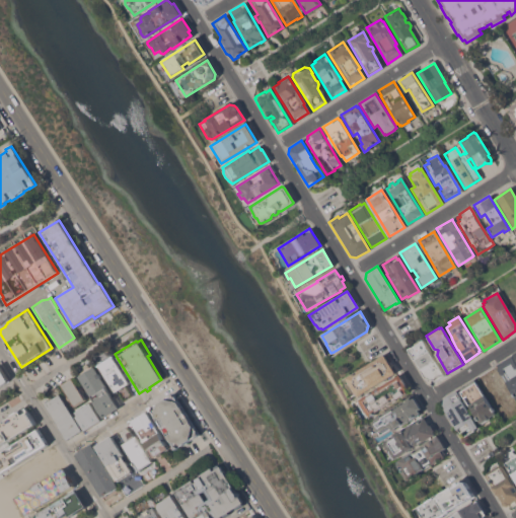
[(444,375),(435,381),(434,380),(427,378),(426,379),(408,349),(423,340),(444,375)]
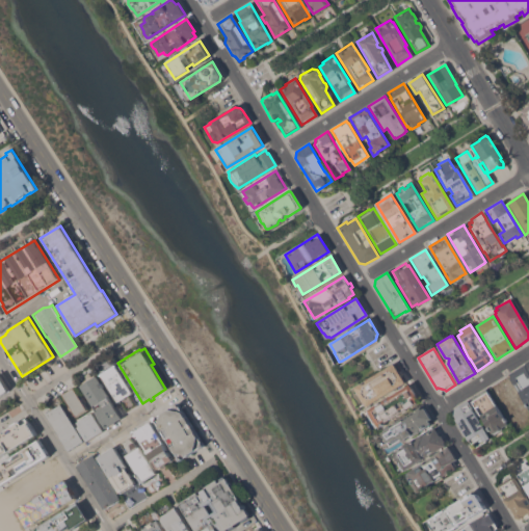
[(130,393),(129,394),(131,399),(134,405),(124,412),(117,401),(115,402),(98,375),(100,374),(99,372),(110,364),(112,366),(113,365),(120,375),(120,376),(130,393)]
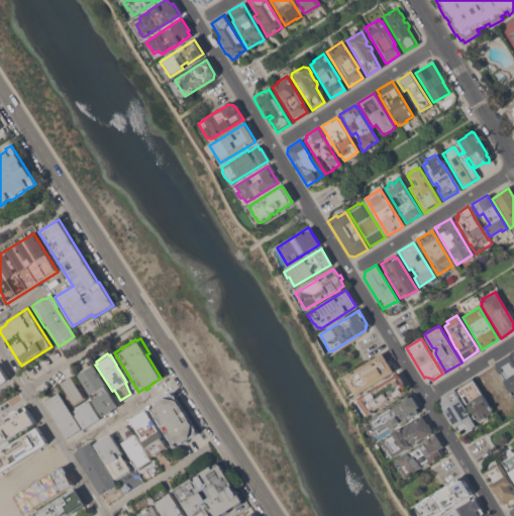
[(355,395),(354,395),(343,378),(382,353),(393,372),(355,395)]
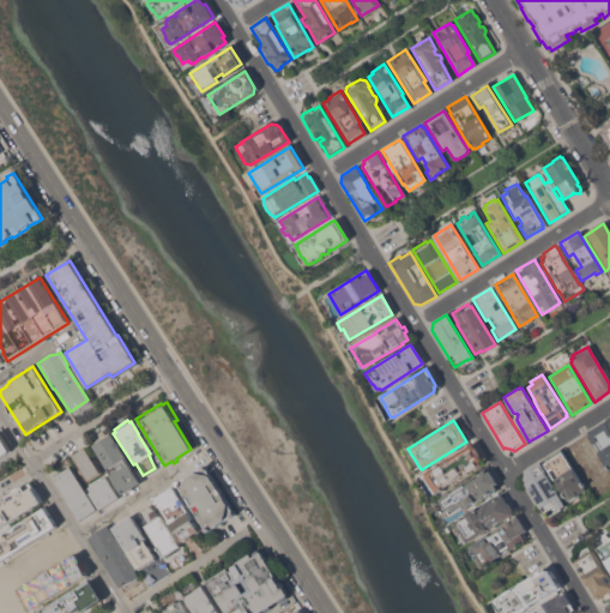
[(585,432),(602,421),(609,434),(609,473),(609,474),(586,437),(587,436),(586,434),(585,432)]
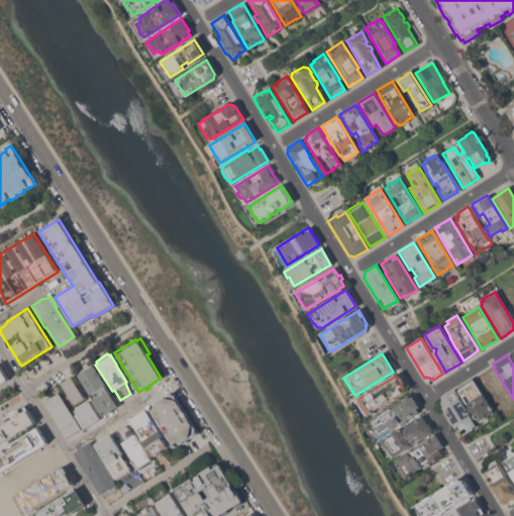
[(102,417),(92,401),(93,400),(89,394),(88,395),(76,376),(91,366),(104,385),(102,386),(106,392),(107,391),(117,407),(102,417)]
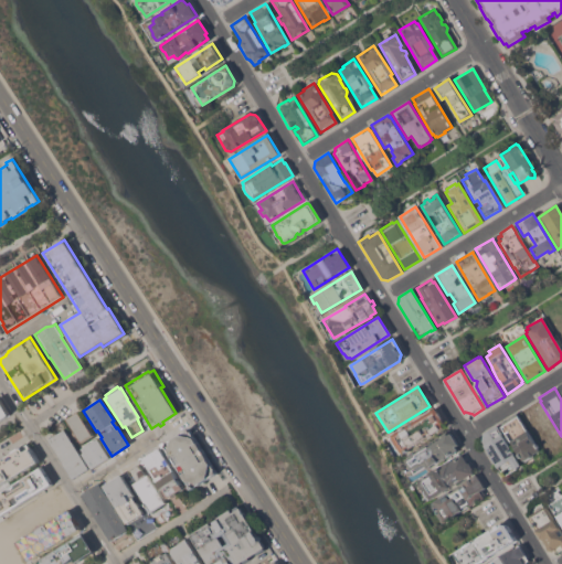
[(434,408),(444,424),(441,425),(443,427),(403,454),(402,453),(400,454),(390,438),(434,408)]
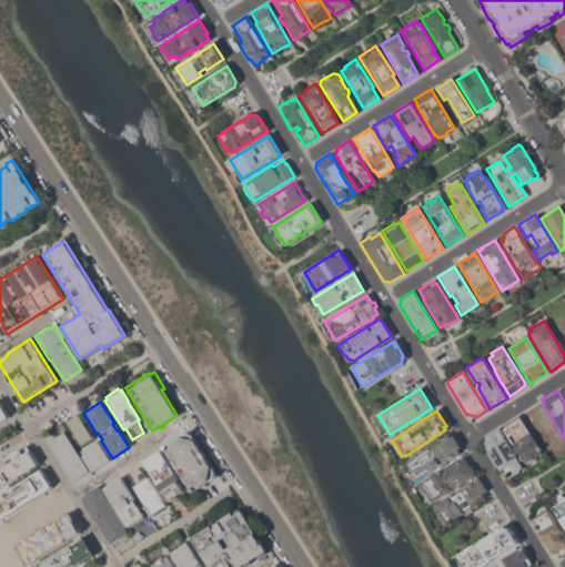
[(80,445),(74,437),(73,439),(71,435),(72,434),(66,422),(77,415),(81,422),(82,421),(88,429),(87,431),(91,438),(80,445)]
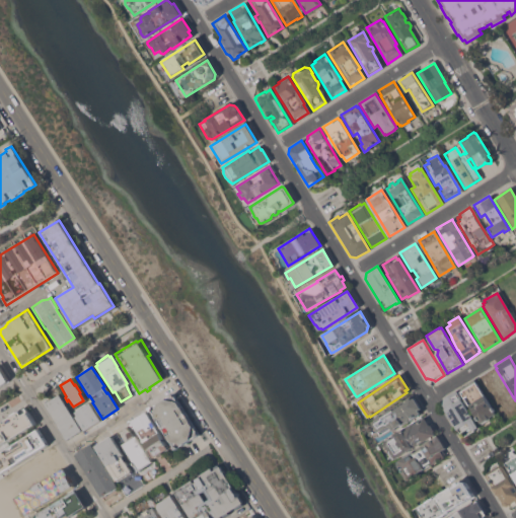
[(493,414),(486,419),(486,420),(481,423),(477,422),(459,391),(460,391),(458,388),(472,380),(473,381),(493,414)]
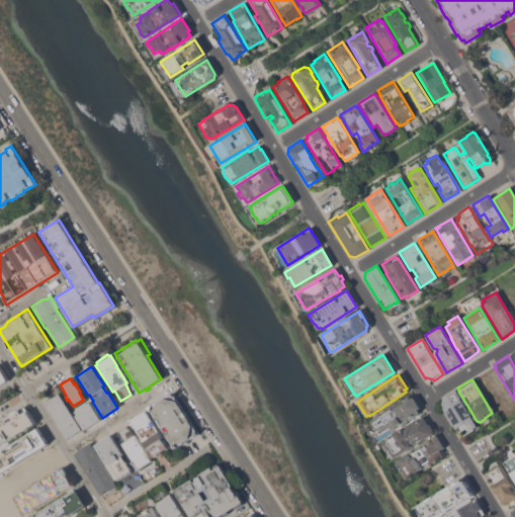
[(476,427),(470,430),(469,430),(459,436),(440,405),(441,398),(453,391),(454,392),(476,427)]
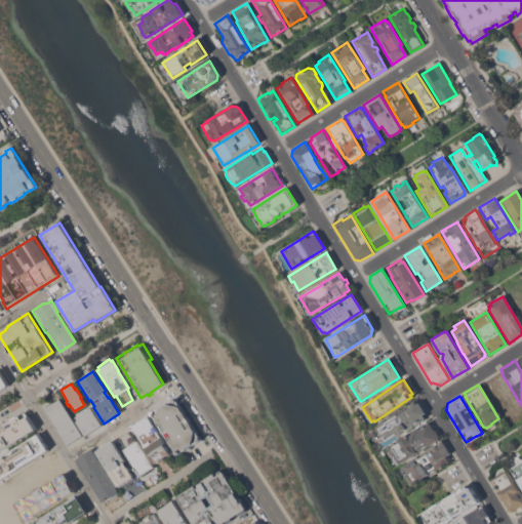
[(200,440),(175,455),(150,413),(174,398),(200,440)]
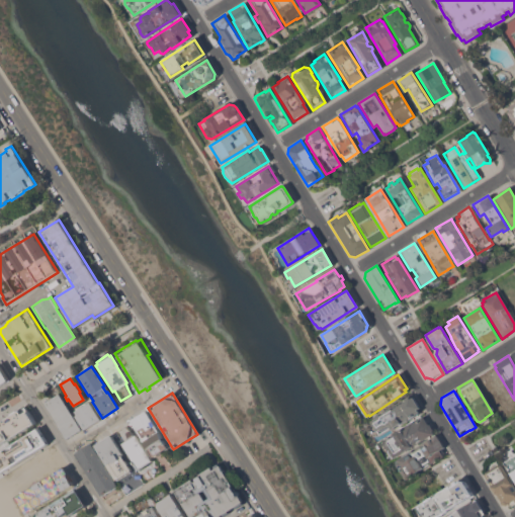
[(80,430),(65,439),(56,426),(56,425),(43,404),(57,394),(80,430)]
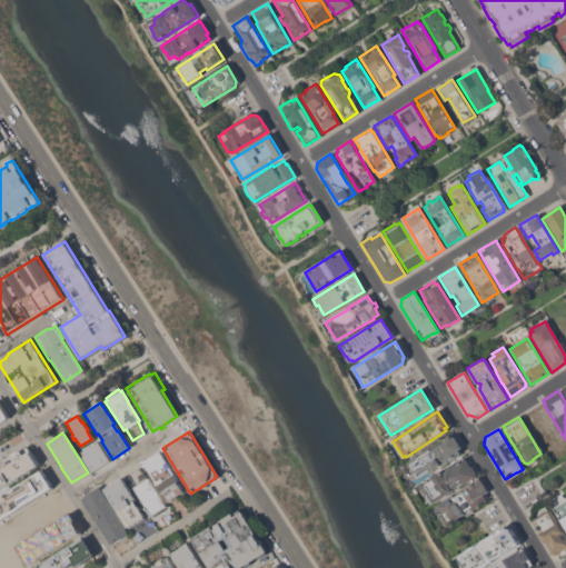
[(429,472),(428,469),(415,478),(406,462),(448,436),(450,439),(454,437),(460,448),(458,450),(460,454),(429,472)]
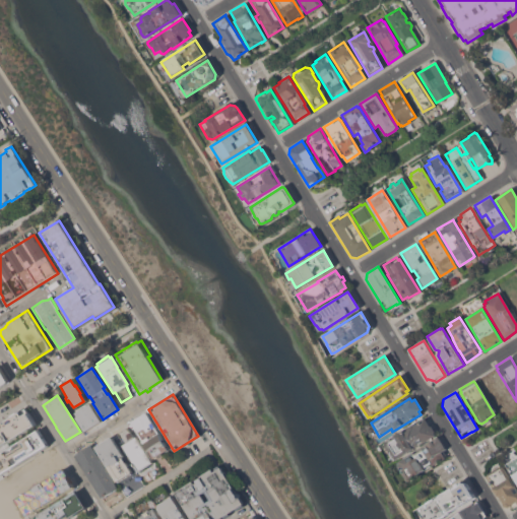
[(0,424),(10,417),(10,416),(15,413),(16,413),(24,408),(35,425),(0,447),(0,424)]
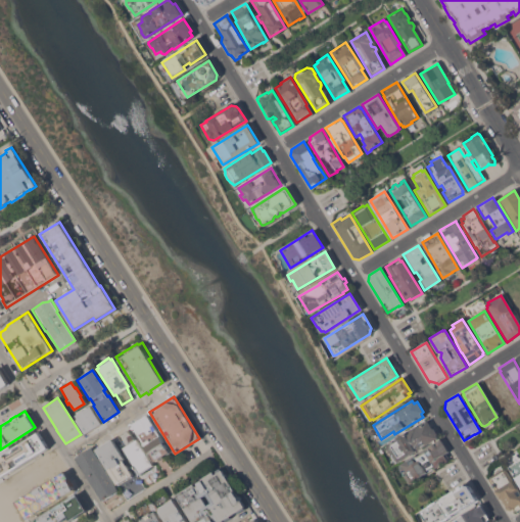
[(84,434),(77,424),(81,422),(80,420),(90,414),(91,416),(95,413),(101,422),(84,434)]
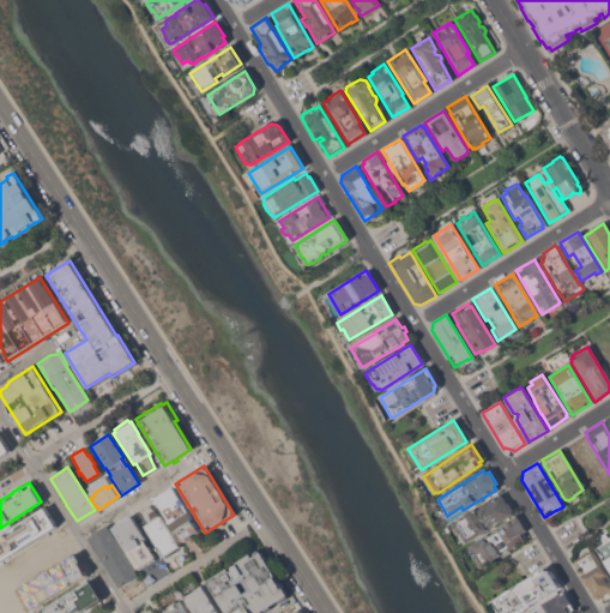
[(199,532),(181,542),(153,499),(171,487),(173,490),(199,532)]
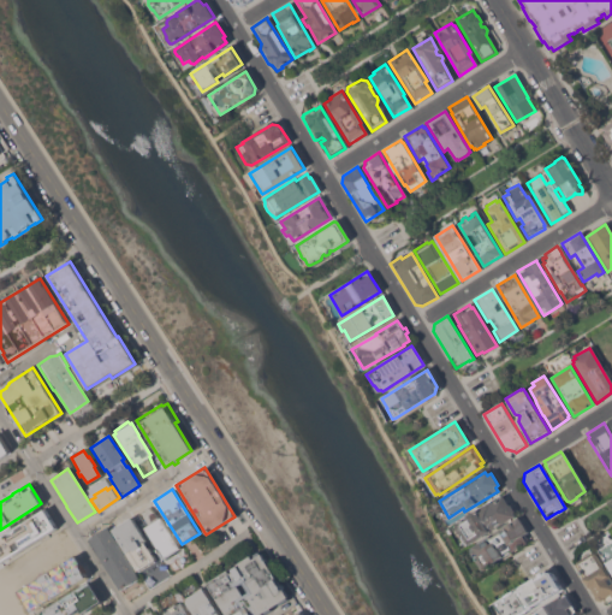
[(467,545),(467,544),(465,545),(463,544),(459,538),(459,534),(457,534),(453,528),(455,526),(453,525),(487,503),(488,504),(501,496),(506,504),(510,506),(512,510),(512,513),(514,516),(467,545)]
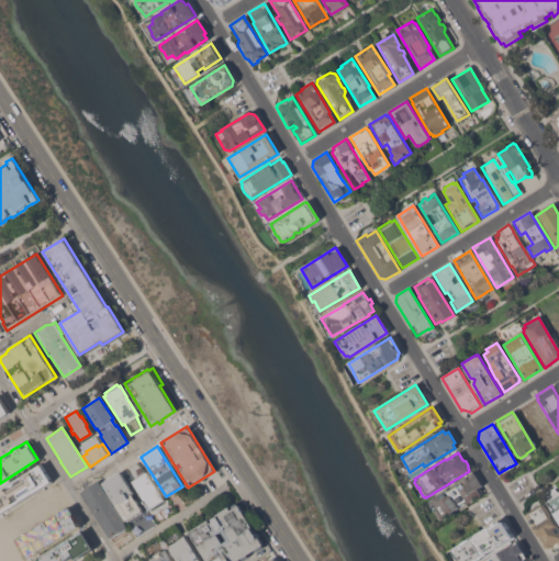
[(163,501),(147,511),(130,482),(132,480),(124,469),(135,462),(143,474),(145,472),(163,501)]
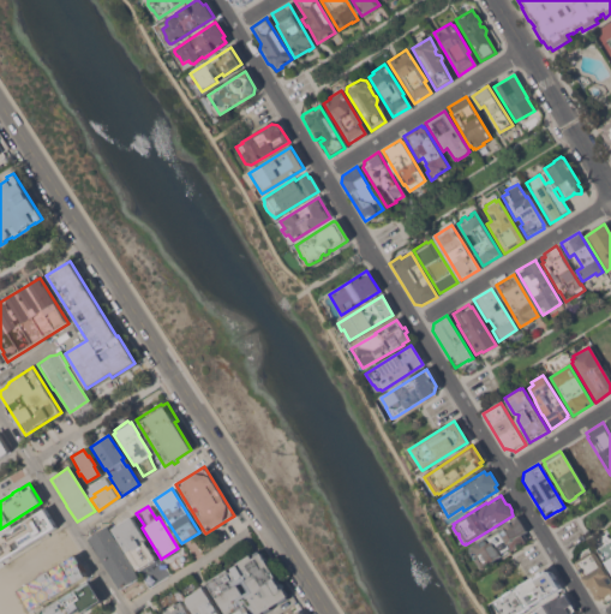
[(0,537),(45,510),(55,528),(0,561),(0,537)]
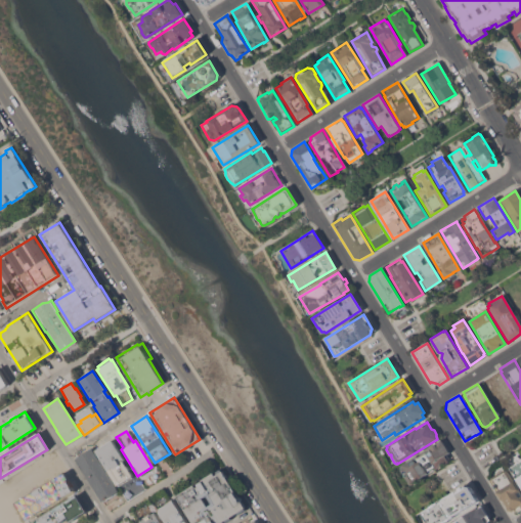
[(440,440),(448,452),(443,455),(447,462),(435,470),(434,468),(427,473),(428,474),(409,486),(398,468),(440,440)]
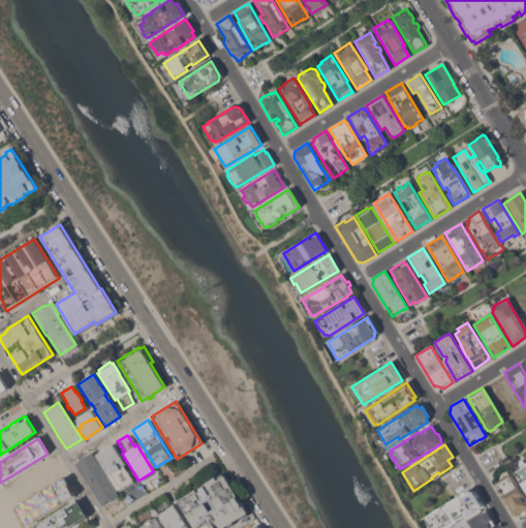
[(99,460),(105,457),(104,454),(98,458),(96,455),(111,445),(113,448),(106,453),(107,454),(109,455),(114,452),(133,482),(119,491),(99,460)]
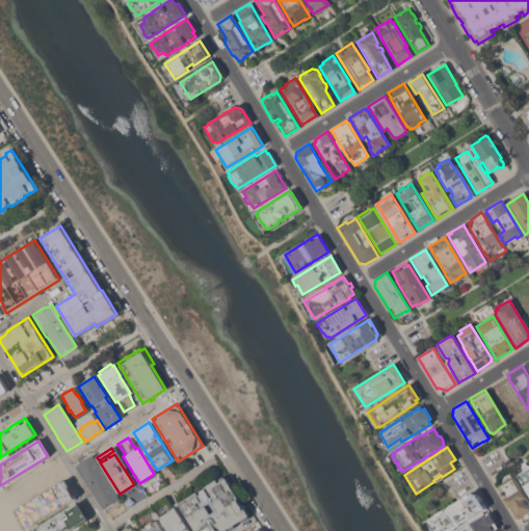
[(75,466),(91,455),(118,499),(102,509),(75,466)]
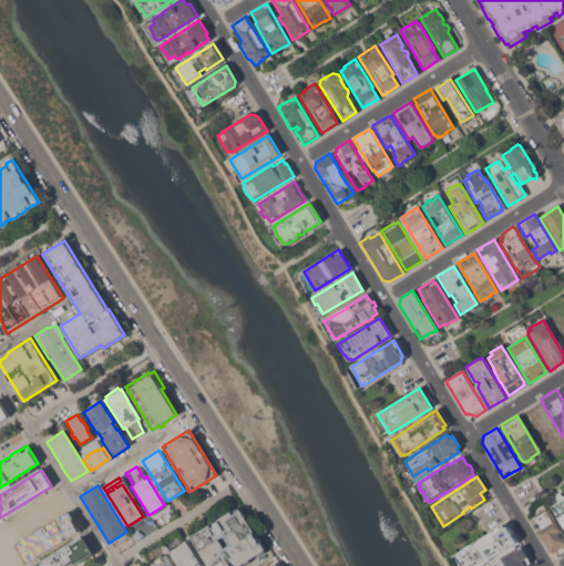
[(563,530),(550,506),(563,496),(563,530)]
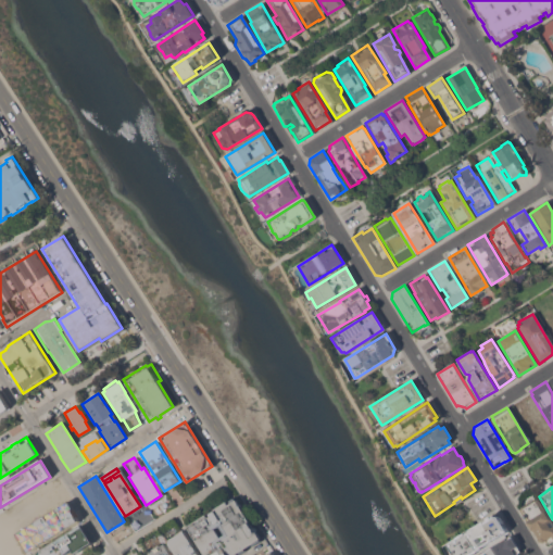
[(203,554),(187,527),(205,515),(208,518),(211,516),(210,515),(215,512),(214,511),(233,499),(235,502),(236,501),(260,540),(236,554),(203,554)]
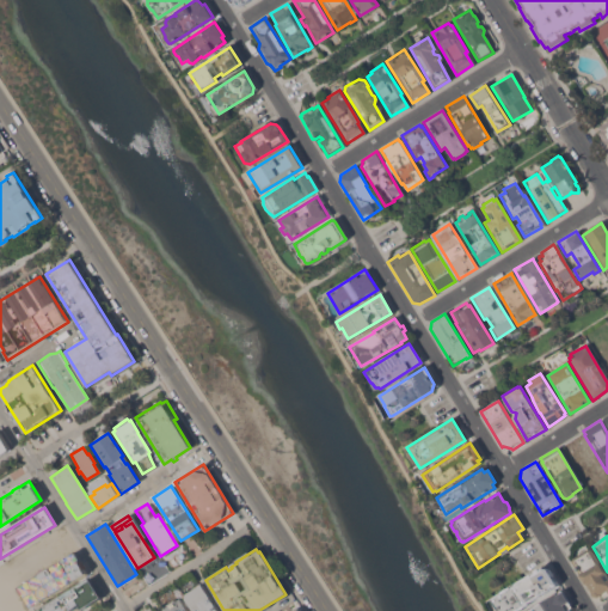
[(607,580),(607,594),(602,598),(599,598),(597,597),(595,598),(591,597),(589,593),(590,593),(571,562),(571,558),(587,549),(589,550),(607,580)]
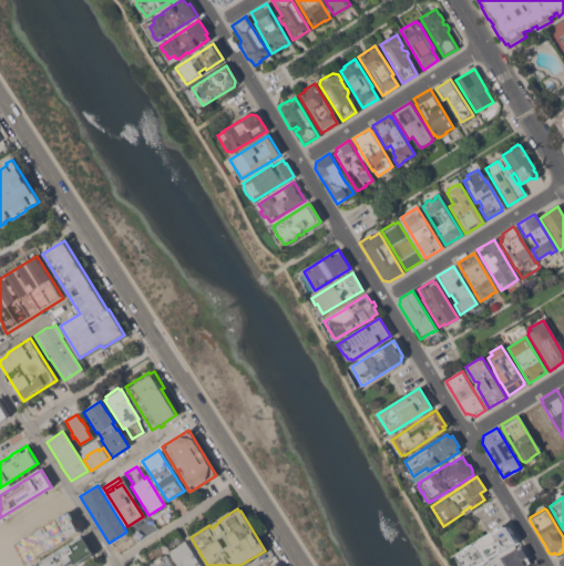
[(68,513),(69,514),(70,513),(73,518),(72,520),(80,532),(28,564),(17,545),(68,513)]
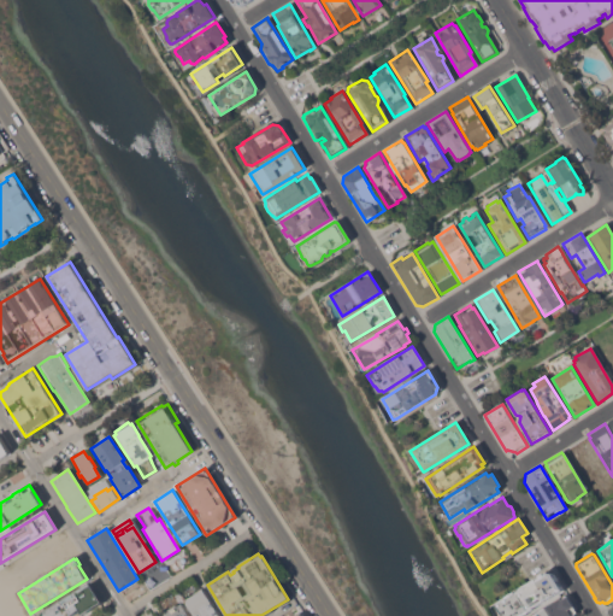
[(501,615),(499,611),(501,610),(496,603),(517,591),(522,588),(523,588),(524,591),(532,586),(532,585),(532,582),(532,580),(547,572),(549,575),(552,573),(561,591),(523,615),(501,615)]
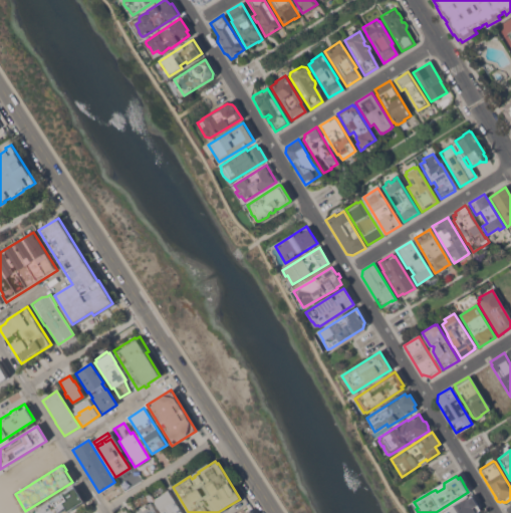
[(29,512),(73,485),(85,503),(72,512),(68,505),(66,506),(66,504),(63,506),(65,510),(61,512),(29,512)]
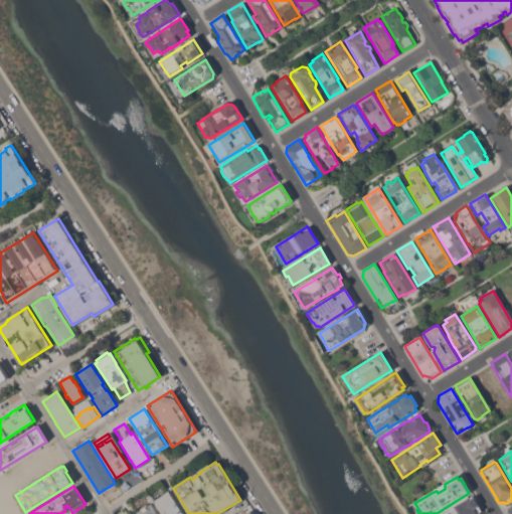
[(161,513),(156,504),(157,501),(156,499),(169,491),(183,513),(161,513)]
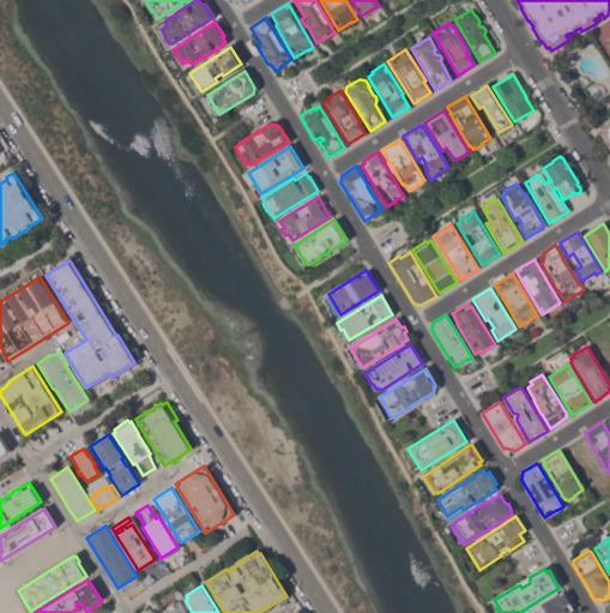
[(529,612),(562,593),(572,610),(568,612),(529,612)]
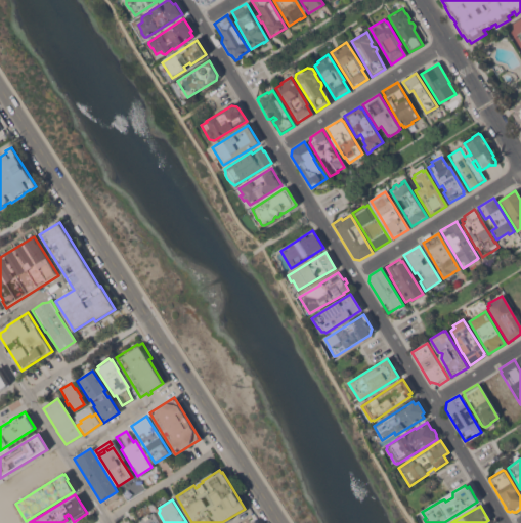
[(139,522),(138,520),(147,514),(148,516),(155,513),(160,522),(139,522)]
